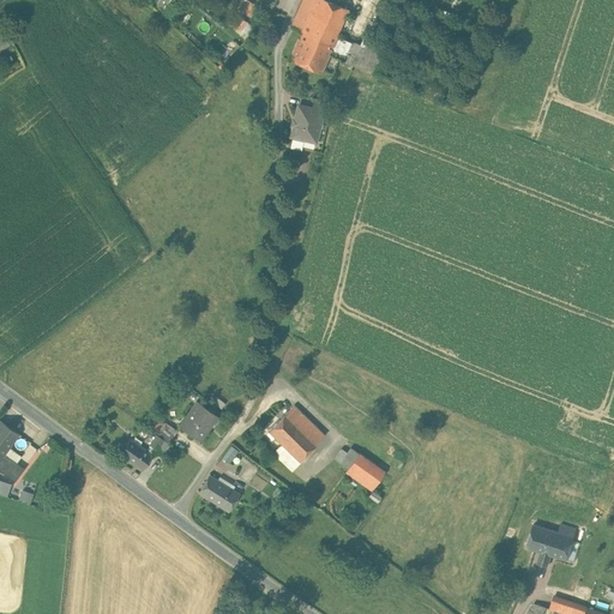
[(302,0),(295,17),(298,18),(294,28),(302,31),(304,29),(315,0),(302,0)]
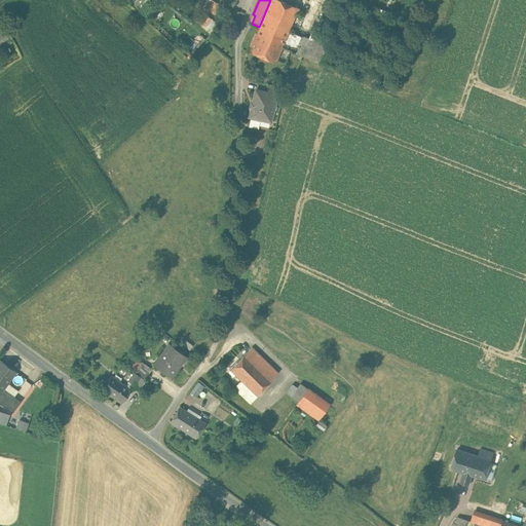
[(298,8),(279,0),(270,0),(260,25),(285,36),(286,34),(288,30),(298,8)]
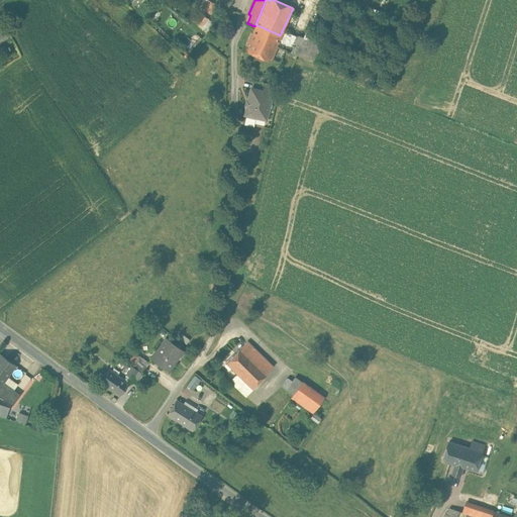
[(280,35),(255,24),(254,26),(244,49),(269,61),(276,44),(280,35)]
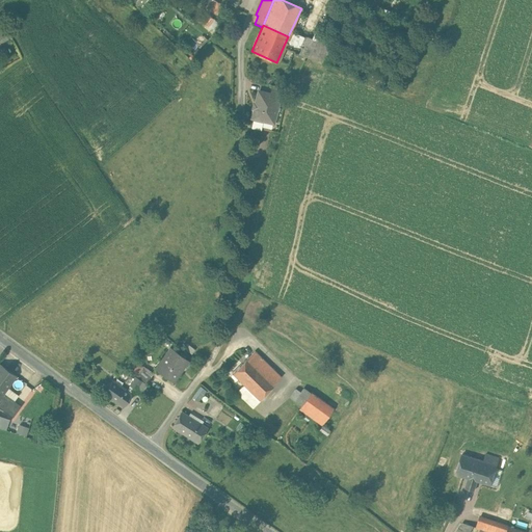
[(291,30),(289,34),(313,44),(307,57),(321,63),(333,40),(316,32),(314,38),(307,35),(306,36),(291,30)]
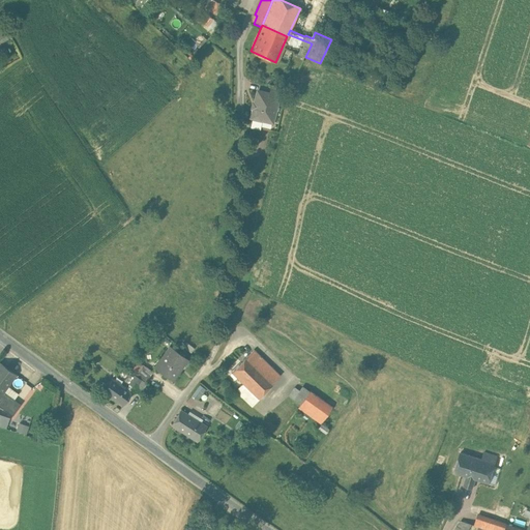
[(288,34),(287,36),(283,46),(288,48),(288,49),(305,57),(312,43),(288,34)]
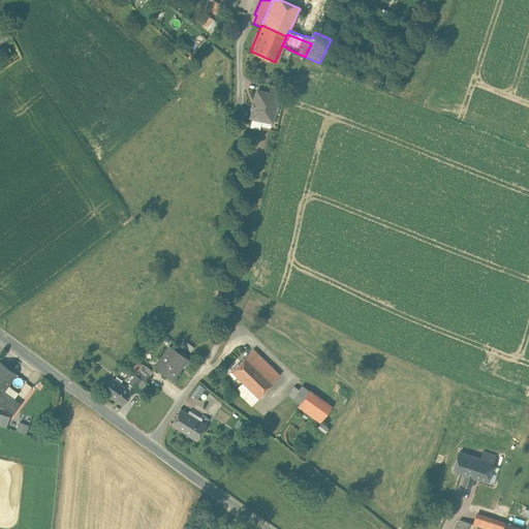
[(278,95),(256,90),(250,116),(251,117),(250,124),(259,126),(261,119),(272,121),(278,95)]
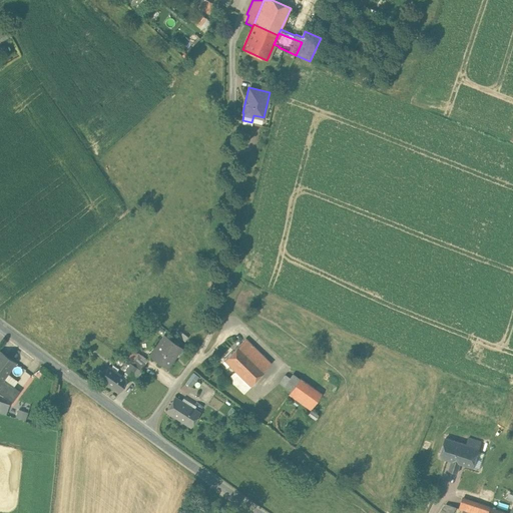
[(264,117),(253,115),(251,122),(242,120),(243,113),(242,112),(240,120),(262,125),(264,117)]
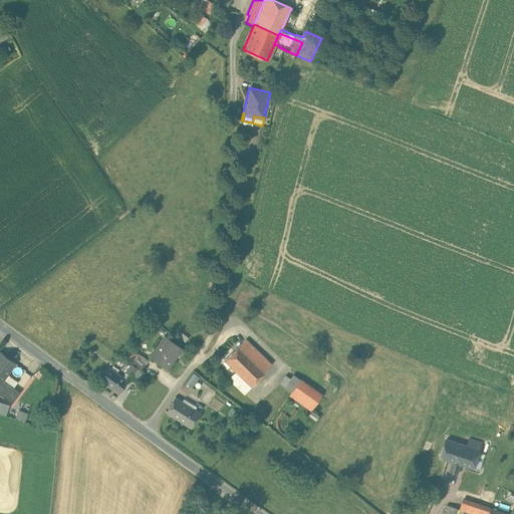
[(189,338),(180,331),(177,335),(185,342),(189,338)]
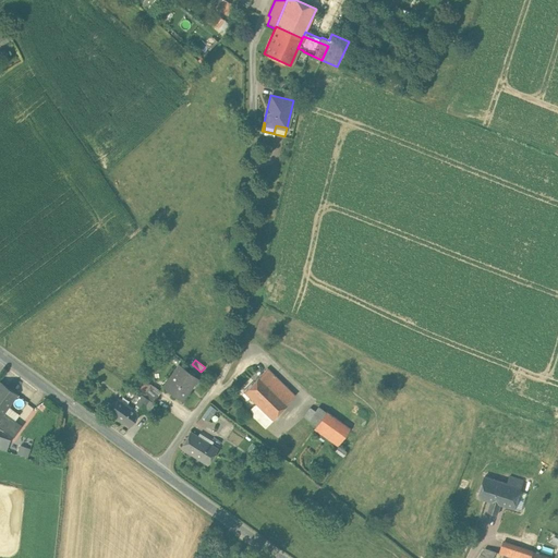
[(197,377),(180,365),(169,379),(171,381),(166,389),(181,400),(197,377)]
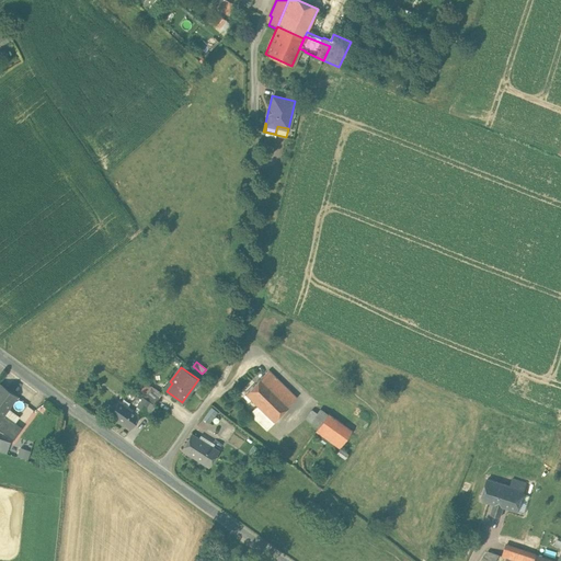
[(262,377),(244,393),(256,405),(259,407),(282,384),(268,371),(263,378),(262,377)]
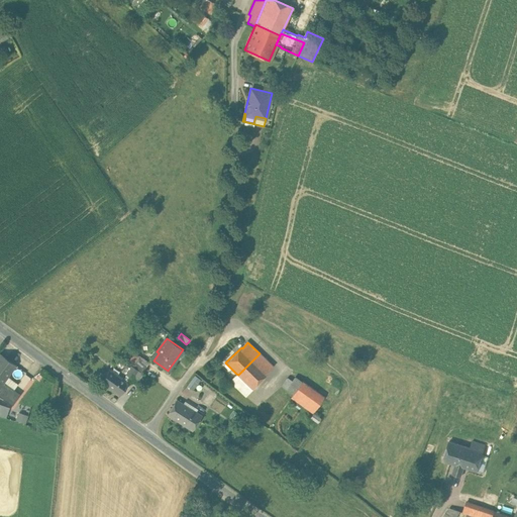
[(0,353),(0,396),(6,401),(14,390),(9,386),(8,386),(4,383),(16,366),(0,353)]
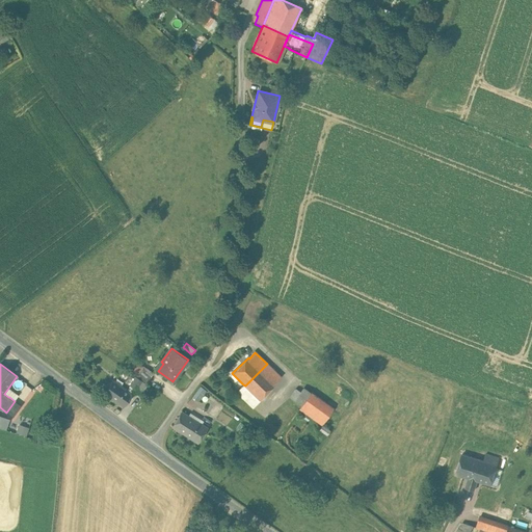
[(267,364),(245,386),(243,384),(242,387),(245,390),(247,389),(259,400),(281,377),(267,364)]
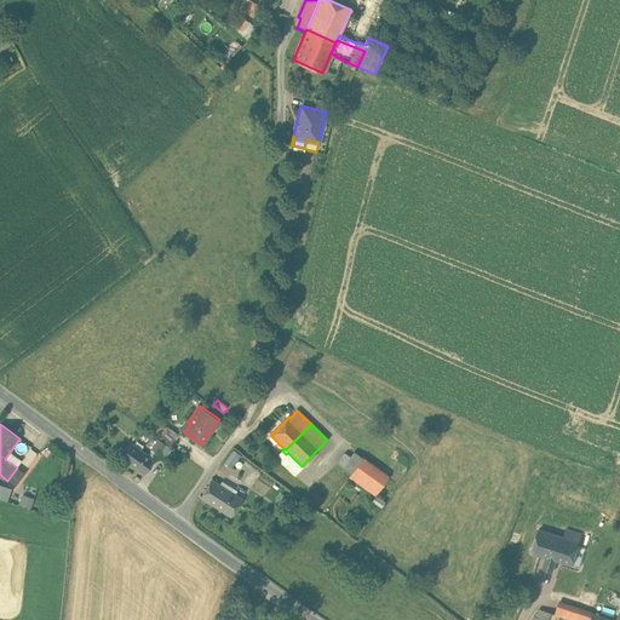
[(179,435),(167,426),(159,438),(171,447),(179,435)]
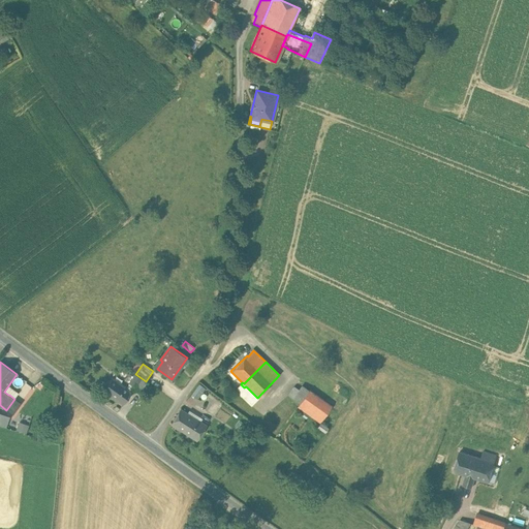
[(142,379),(135,375),(130,382),(136,386),(142,379)]
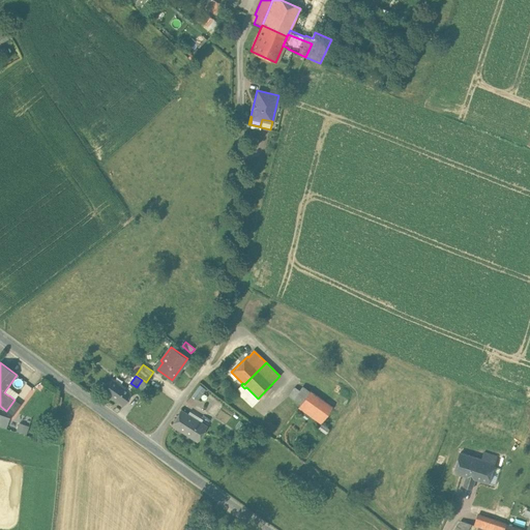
[(133,392),(113,379),(105,391),(124,405),(133,392)]
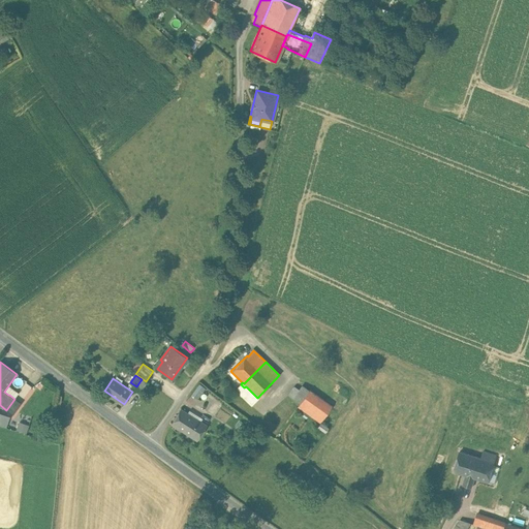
[(204,390),(198,385),(193,393),(198,396),(204,390)]
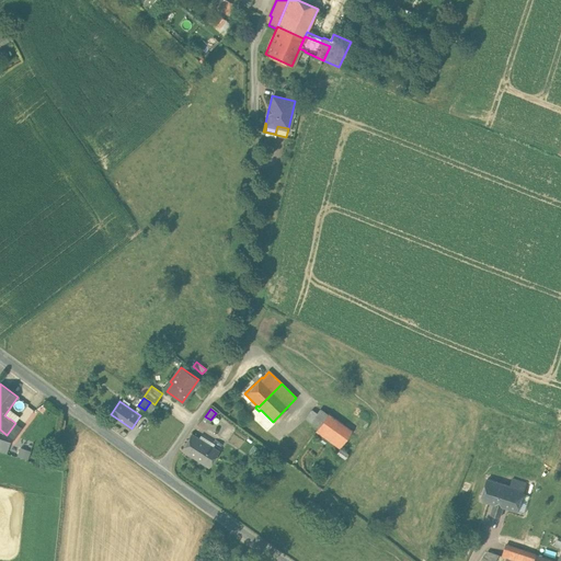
[(352,431),(321,409),(318,413),(311,423),(318,427),(316,430),(340,447),(352,431)]
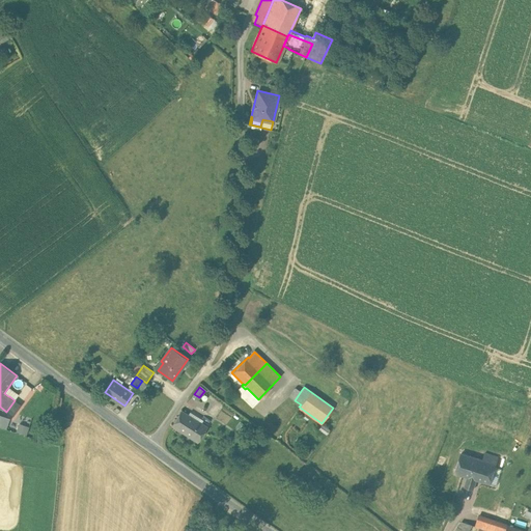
[(297,388),(289,396),(295,400),(301,391),(297,388)]
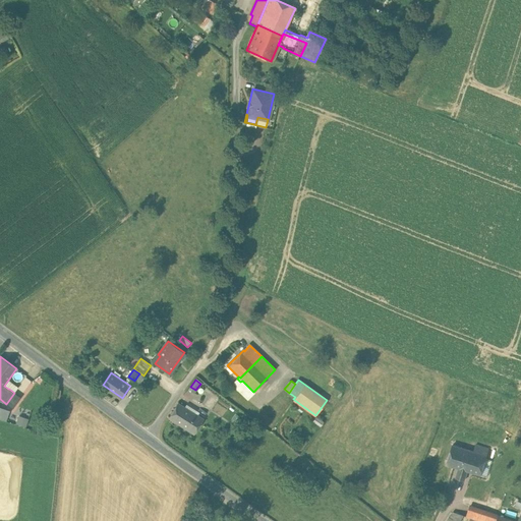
[(286,397),(279,392),(276,396),(283,401),(286,397)]
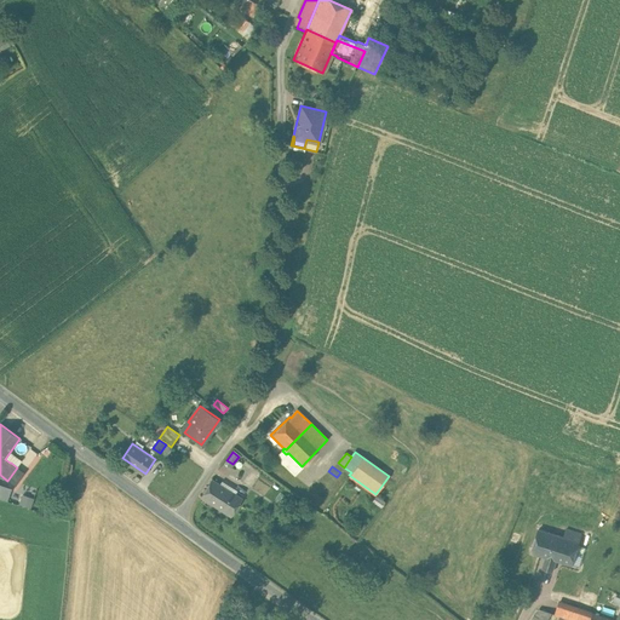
[(17,468),(7,481),(15,487),(24,474),(17,468)]
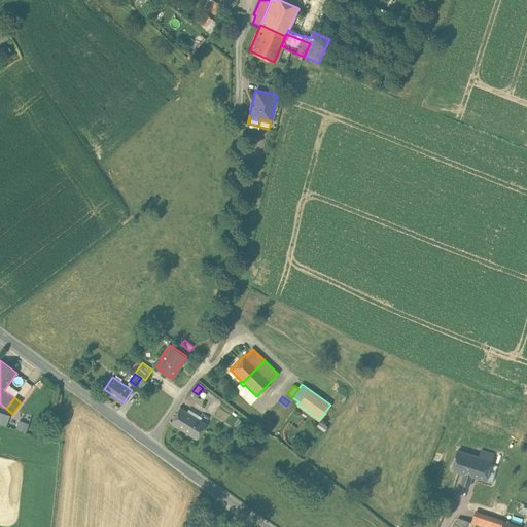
[(206,425),(180,408),(170,422),(196,440),(206,425)]
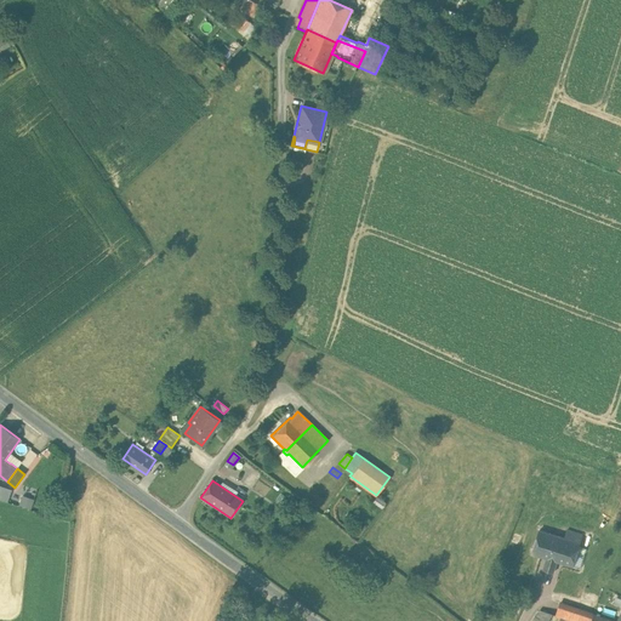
[(0,499),(7,502),(12,488),(0,483),(0,499)]
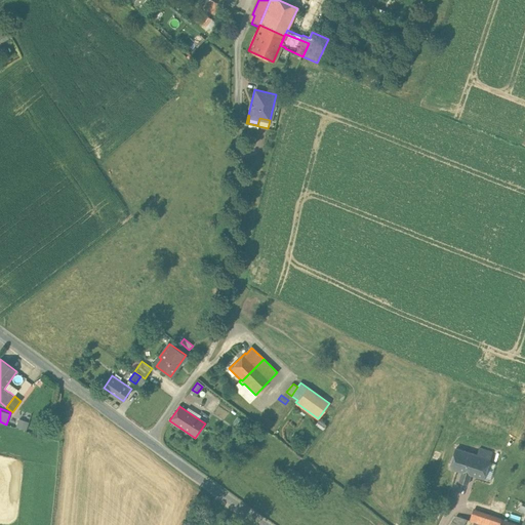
[(18,417),(15,427),(27,430),(29,420),(18,417)]
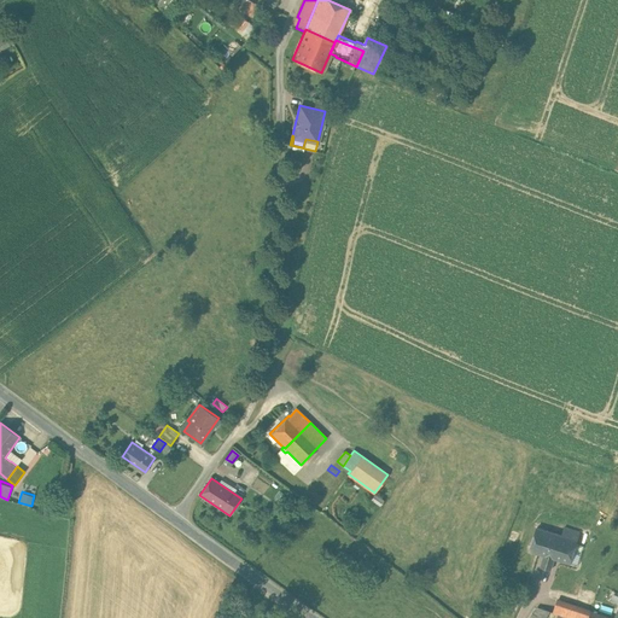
[(561,536),(537,528),(530,551),(544,555),(541,567),(551,571),(554,559),(570,564),(577,541),(561,536)]
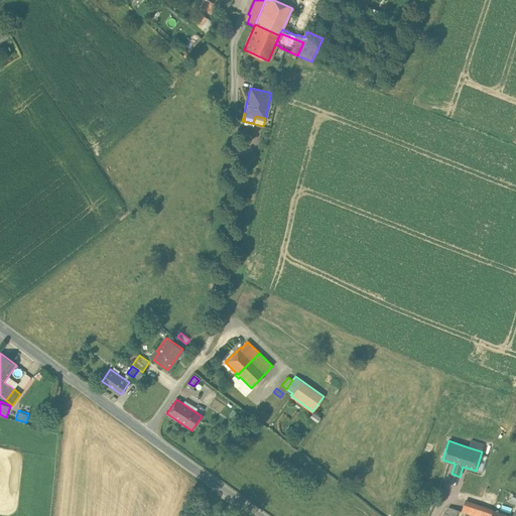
[(484,444),(472,440),(469,447),(482,452),(484,444)]
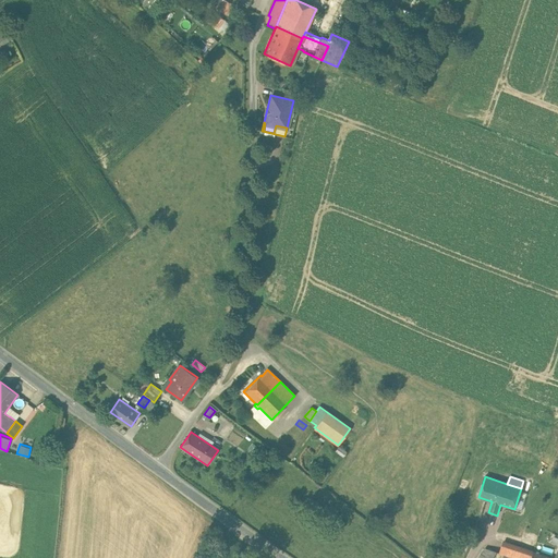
[(511,557),(531,557),(533,552),(506,543),(502,555),(505,556),(511,557)]
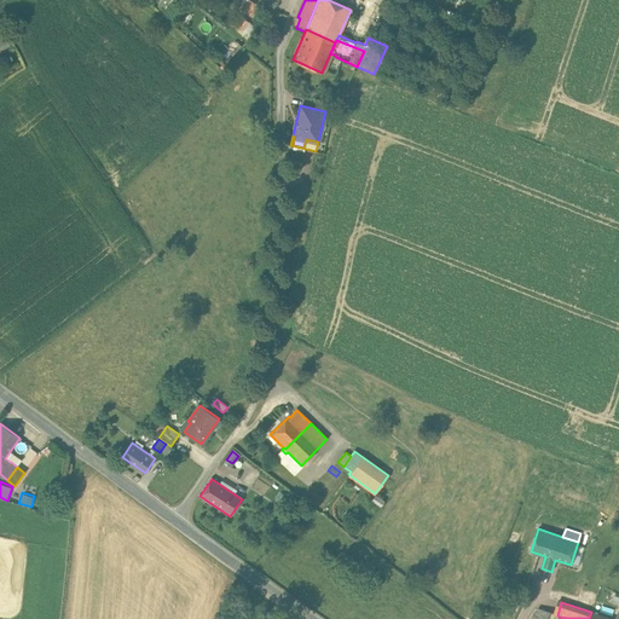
[(538,608),(531,618),(545,618),(550,613),(538,608)]
